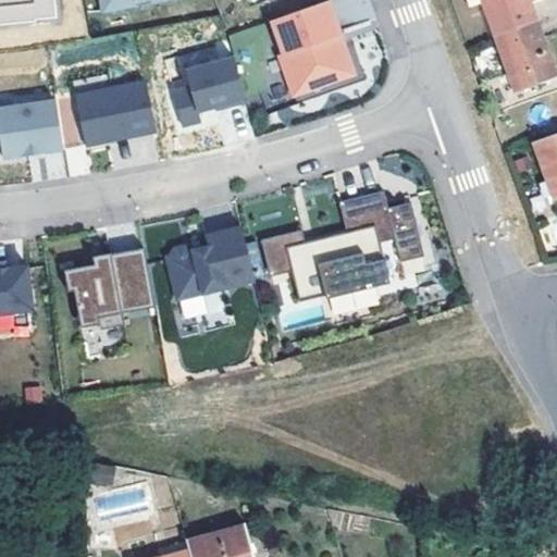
[(0,0),(0,25),(37,22),(37,20),(58,17),(56,0),(0,0)]
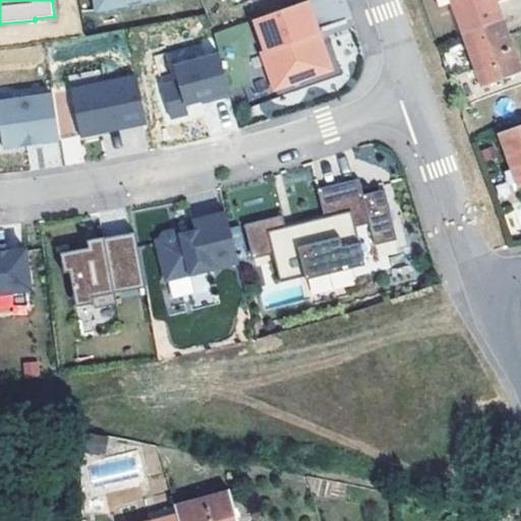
[(95,0),(97,8),(139,0),(95,0)]
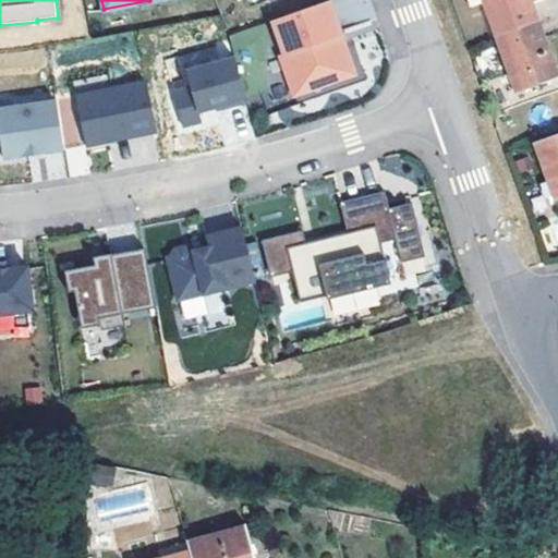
[(341,34),(329,0),(328,0),(271,20),(283,53),(279,55),(294,96),(355,73),(343,40),(339,43),(337,36),(341,34)]
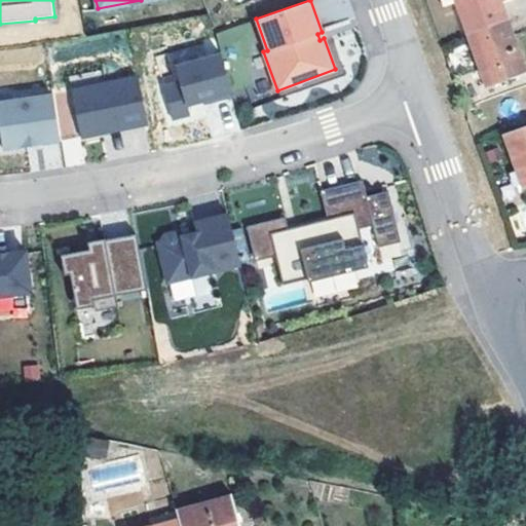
[(501,0),(454,0),(455,2),(467,34),(509,20),(501,0)]
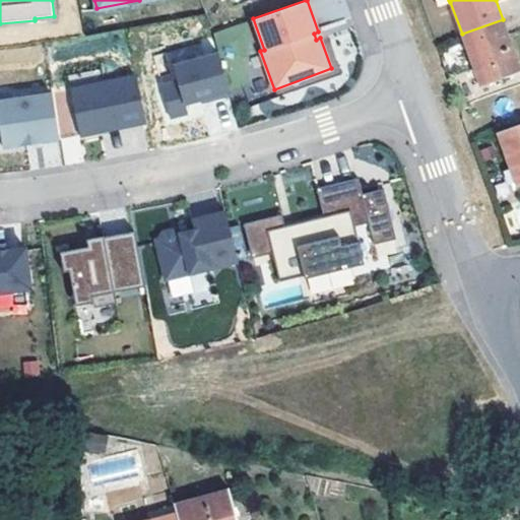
[(519,67),(503,19),(462,34),(480,84),(519,70),(519,67)]
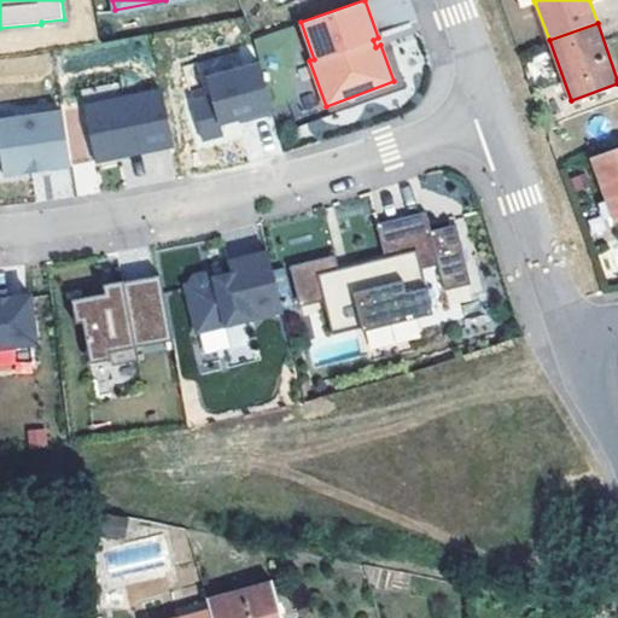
[(196,104),(215,99),(209,81),(244,71),(239,53),(199,64),(205,89),(192,93),(196,104)]
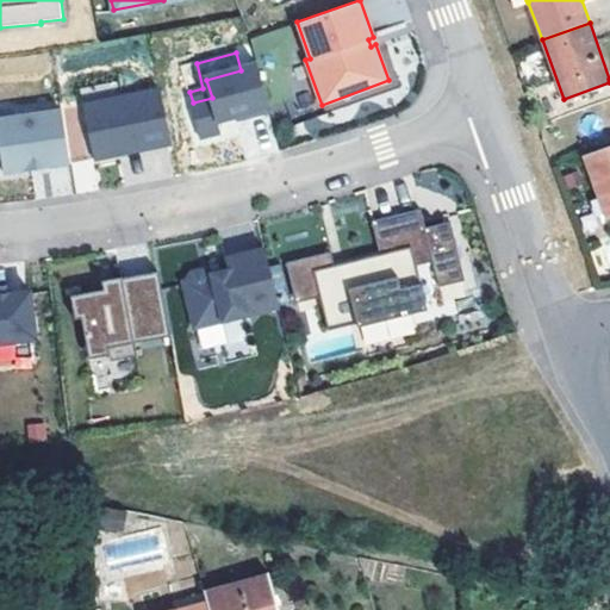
[(271,110),(257,66),(241,70),(206,80),(212,98),(193,103),(203,139),(222,135),(218,124),(271,110)]
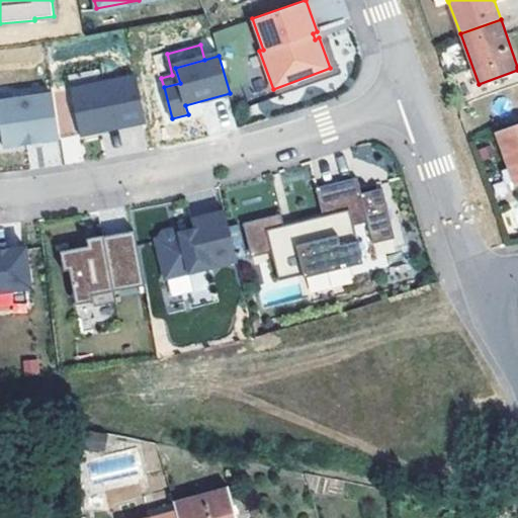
[(121,126),(146,121),(136,76),(71,89),(80,135),(101,131),(100,125),(120,121),(121,126)]
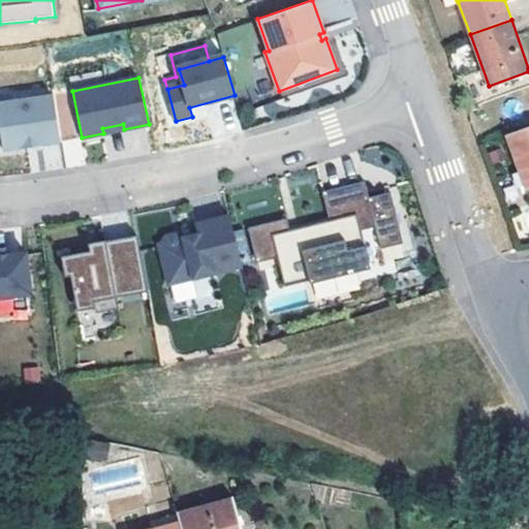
[(0,121),(4,150),(60,142),(54,96),(0,103),(0,121)]
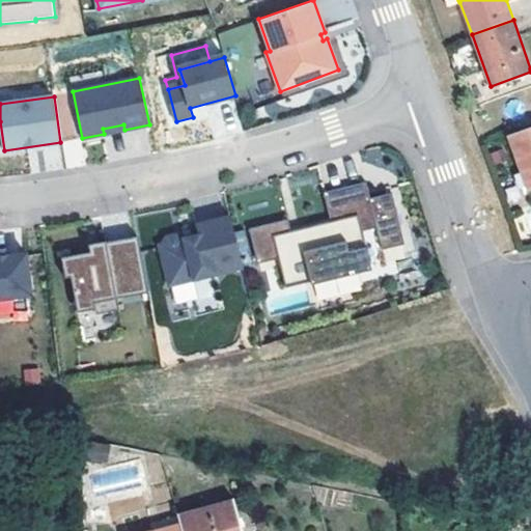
[(103,129),(104,134),(124,130),(123,124),(103,129)]
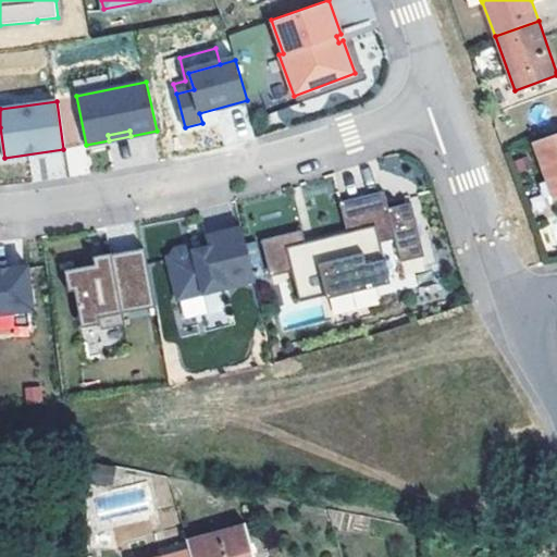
[(556,196),(556,134),(534,143),(554,198),(556,196)]
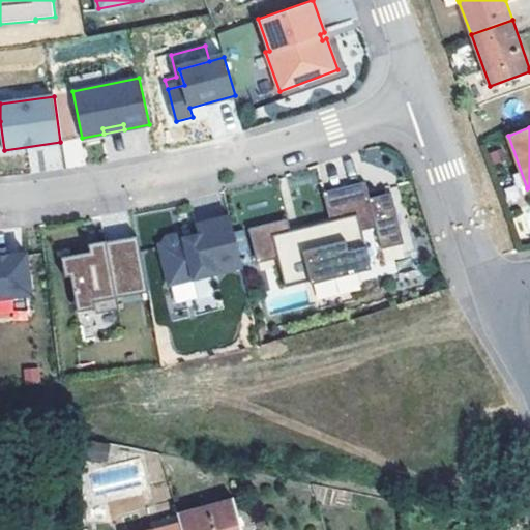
[(289,217),(251,228),(259,262),(280,257),(287,287),(312,281),(313,284),(373,268),(363,230),(377,227),(383,248),(406,243),(393,192),(372,197),(367,181),(324,192),(331,219),(292,230),(289,217)]
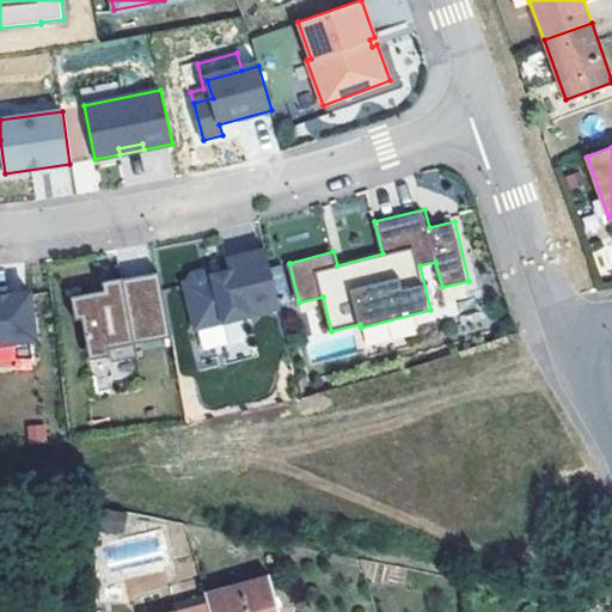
[(281,308),(267,249),(227,259),(231,271),(212,275),(204,270),(193,274),(188,281),(185,282),(196,329),(281,308)]
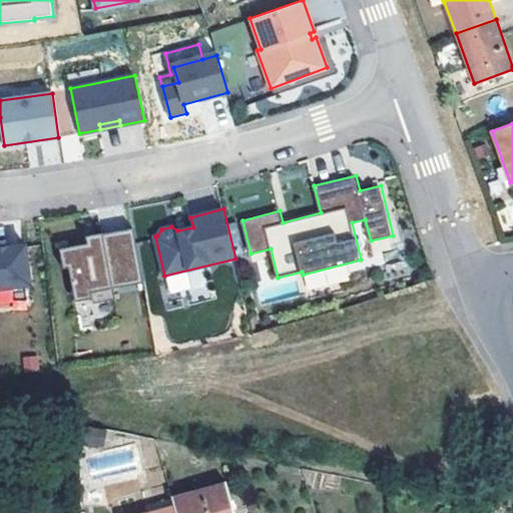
[(113,288),(143,283),(133,228),(102,234),(103,238),(96,239),(96,241),(60,248),(64,269),(69,268),(76,302),(115,294),(113,288)]
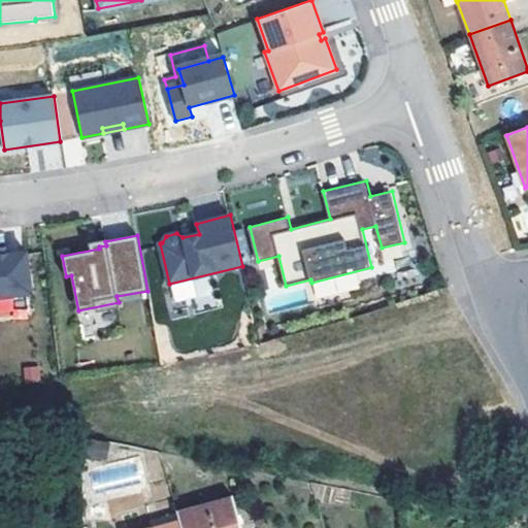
[(0,255),(0,296),(32,293),(27,252),(0,255)]
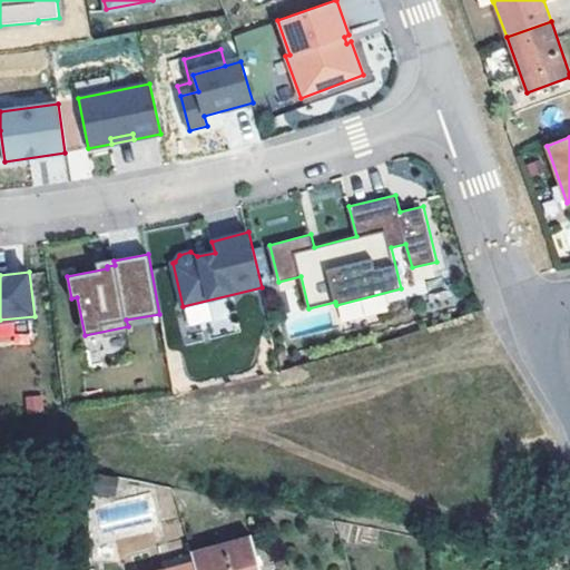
[(183,307),(187,328),(228,320),(224,298),(183,307)]
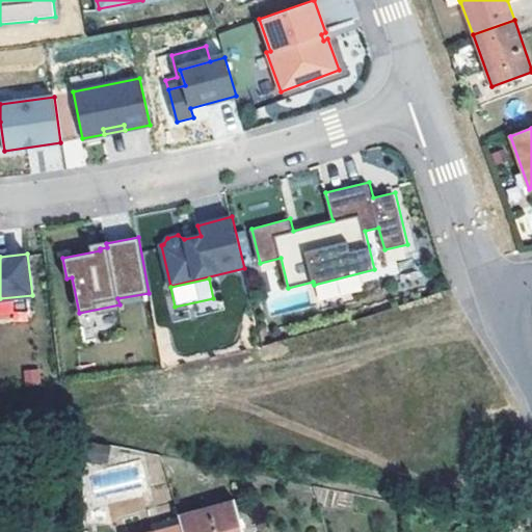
[(182,524),(184,531),(241,531),(233,500),(180,515),(182,524)]
